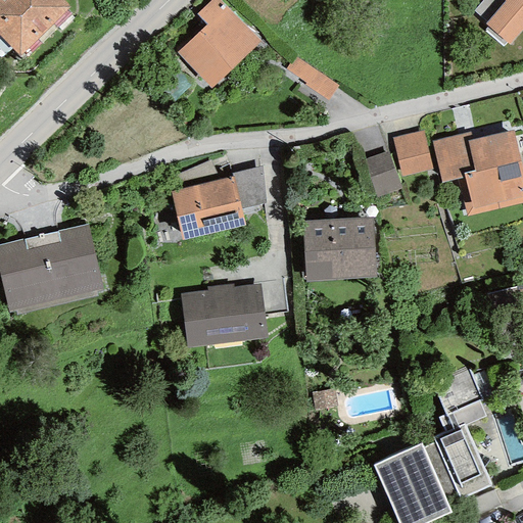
[(0,0),(0,36),(19,56),(69,8),(62,0),(0,0)]
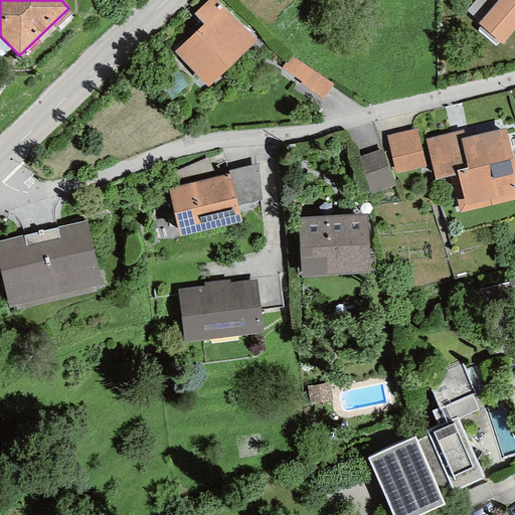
[(207,87),(255,41),(215,0),(207,0),(193,14),(202,24),(174,51),(207,87)]
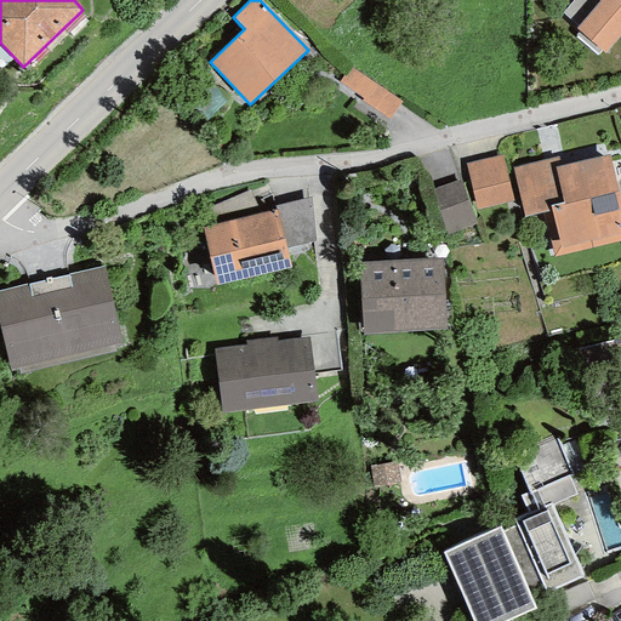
[(597,0),(575,0),(563,15),(579,28),(599,3),(597,0)]
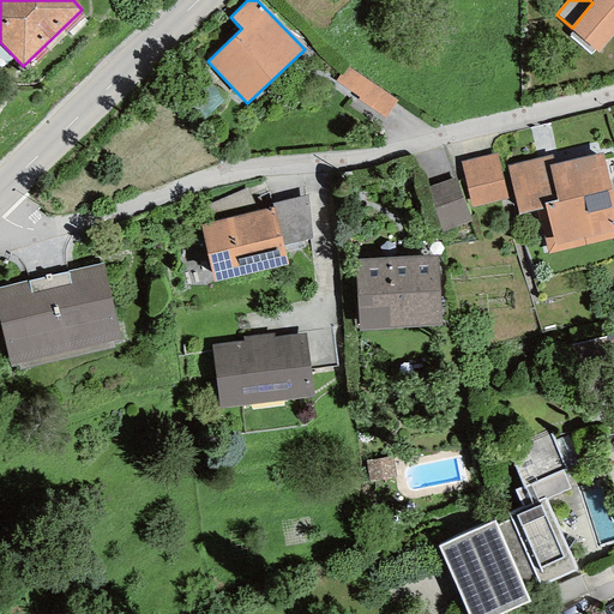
[(570,28),(597,53),(613,34),(613,0),(590,0),(593,2),(572,28),(570,28)]
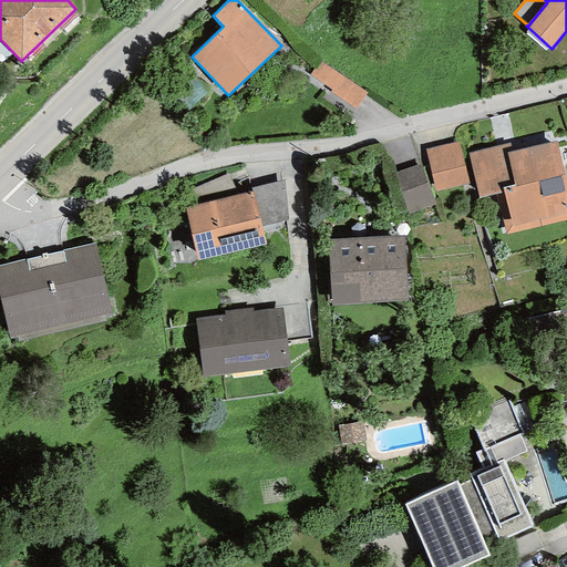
[(330,92),(356,110),(367,93),(320,61),(315,70),(313,69),(309,74),(331,90),(330,92)]
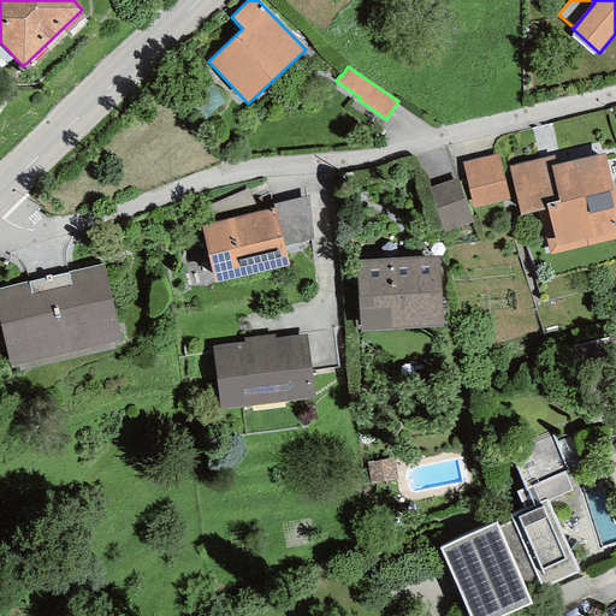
[(555,155),(508,166),(520,214),(537,211),(549,255),(615,237),(615,205),(604,153),(557,164),(555,155)]
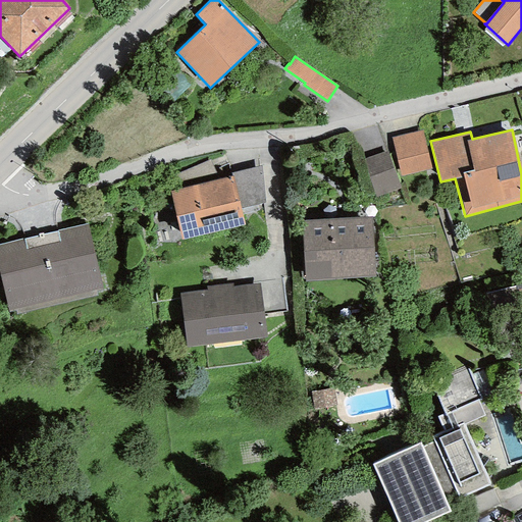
[(431,168),(422,131),(392,138),(401,176),(431,168)]
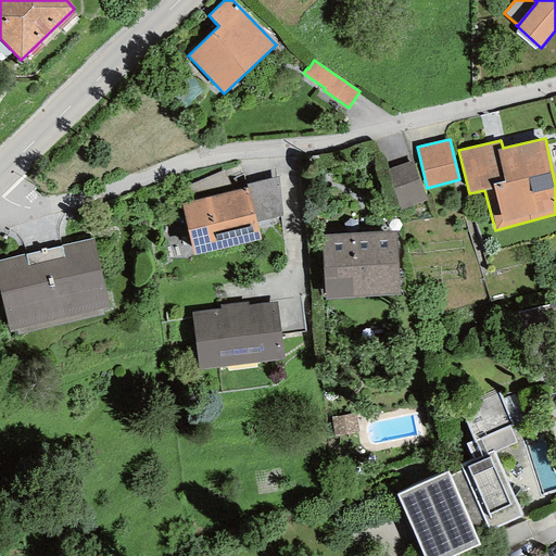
[(425,202),(412,162),(387,169),(400,210),(425,202)]
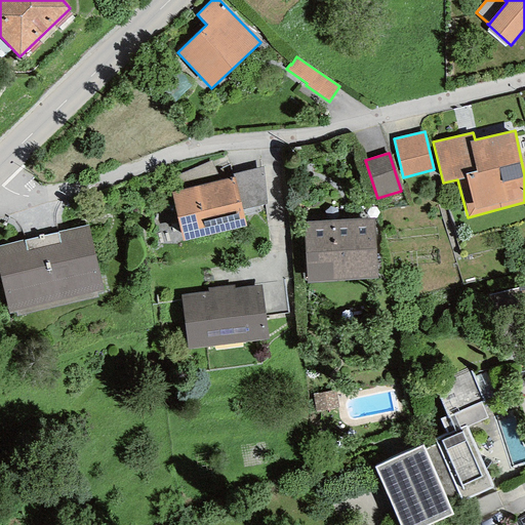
[(234,177),(242,209),(267,203),(263,166),(233,174),(233,177),(234,177)]
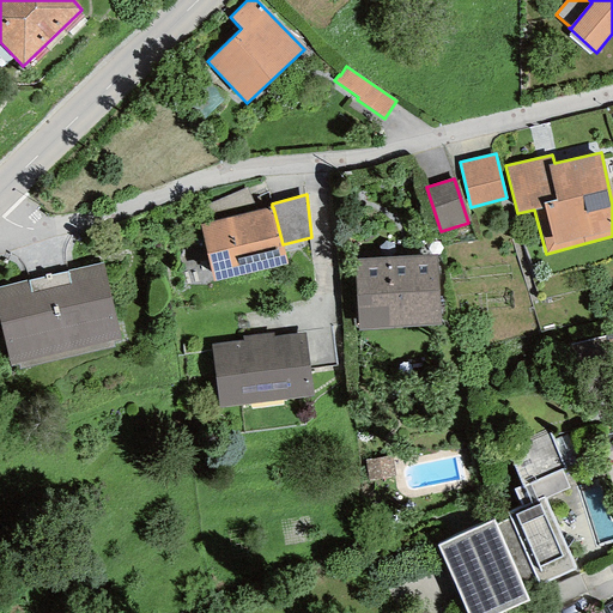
[(272,207),(200,224),(212,281),(287,263),(283,244),(273,207),(272,207)]
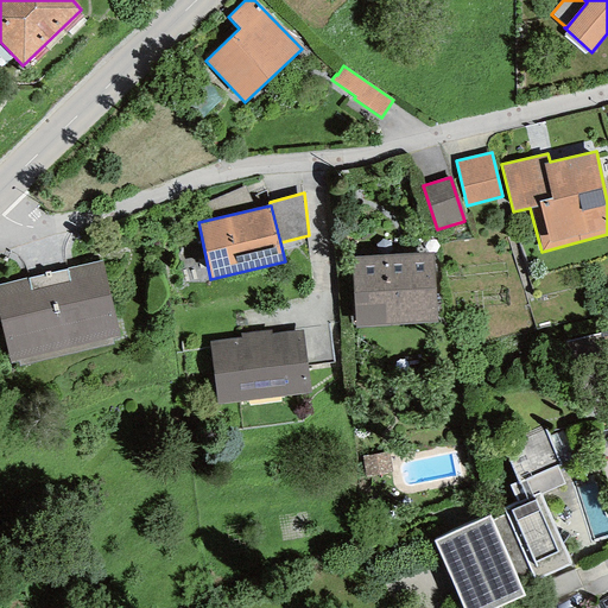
[(434,253),(352,257),(356,328),(437,322),(434,253)]
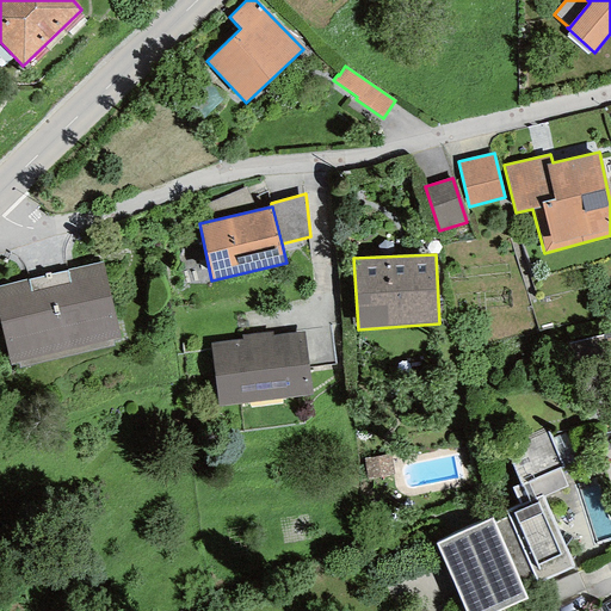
[(121,337),(103,261),(0,285),(0,316),(11,363),(121,337)]
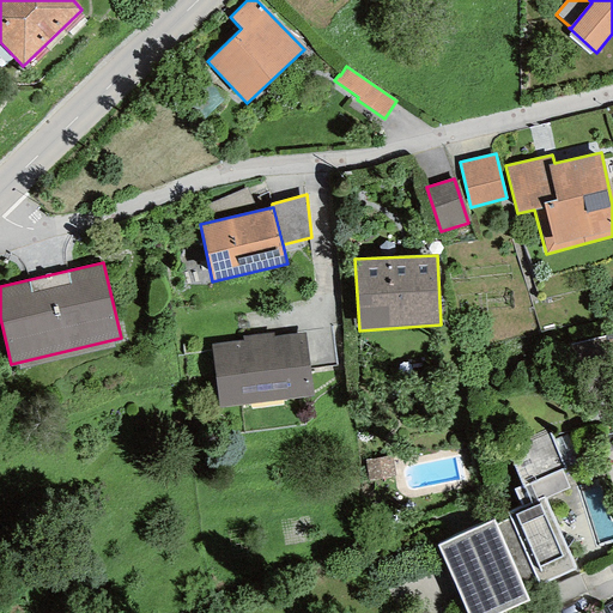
[(211,344),(219,407),(313,396),(305,333),(273,337),(273,333),(242,337),(243,340),(211,344)]
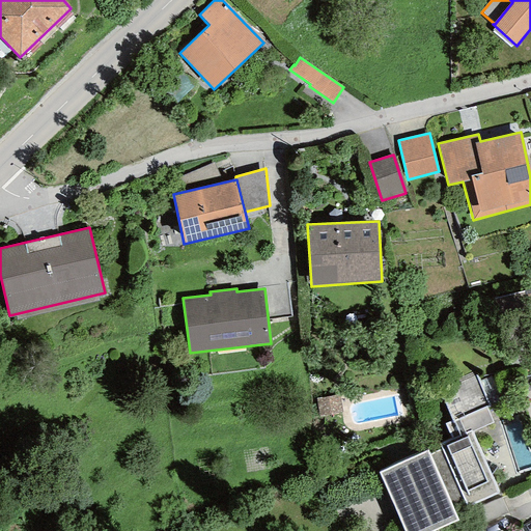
[(471,432),(494,423),(486,407),(445,424),(451,440),(459,436),(471,431),(471,432)]
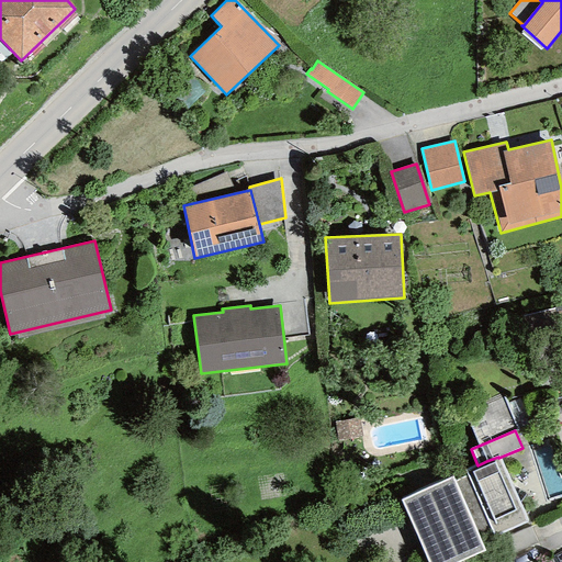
[(498,458),(498,457),(486,461),(478,465),(465,470),(494,538),(527,523),(498,458)]
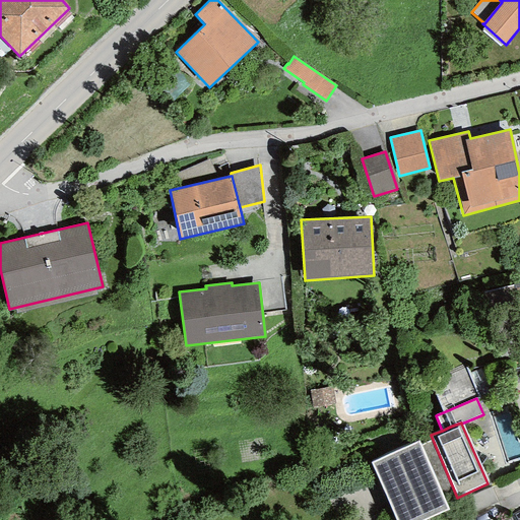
[(418,442),(372,463),(396,519),(423,519),(448,509),(418,442)]
